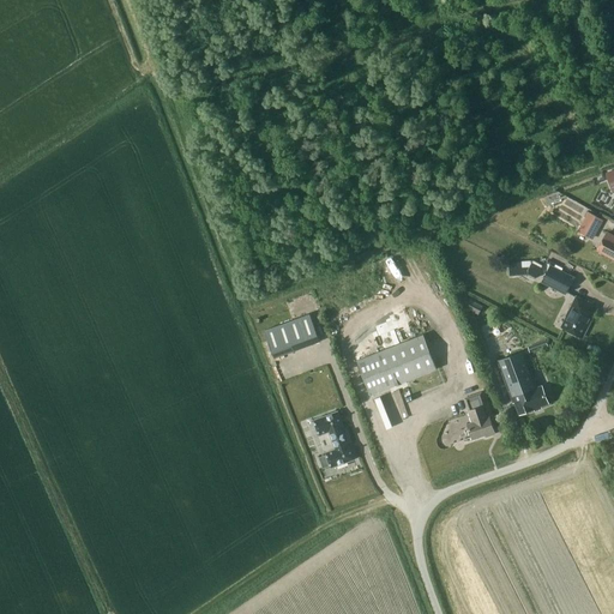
[(603,221),(588,212),(577,232),(593,240),(603,221)]
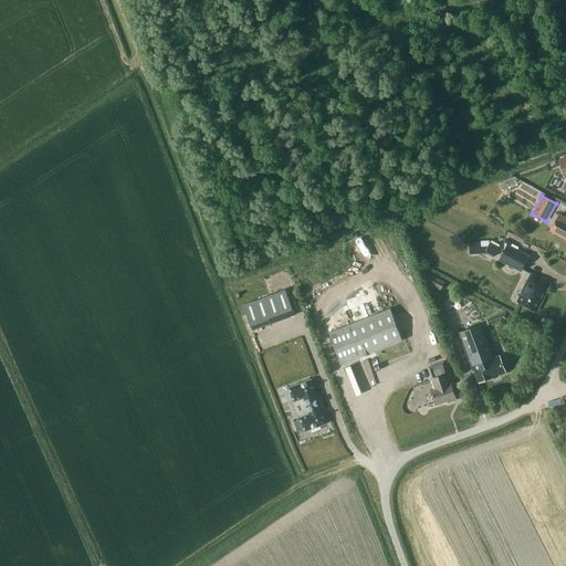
[(565,218),(559,215),(551,231),(565,239),(565,218)]
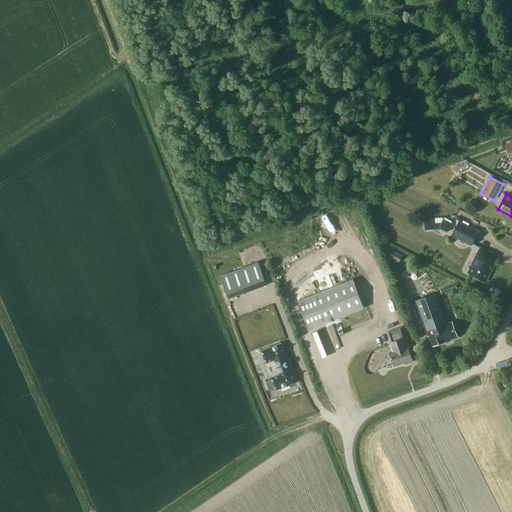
[(342,208),(351,229),(355,227),(346,207),(342,208)]
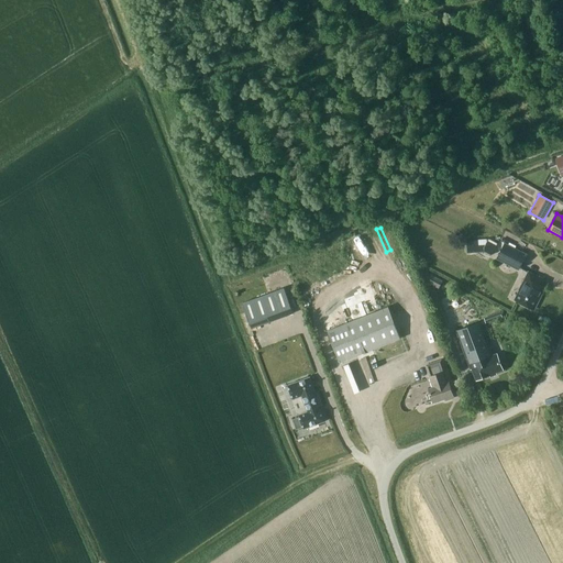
[(362,266),(371,257),(353,239),(344,247),(362,266)]
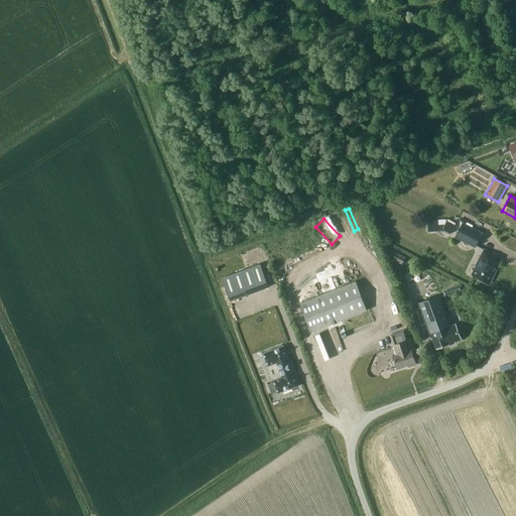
[(446,219),(427,220),(428,232),(443,231),(449,234),(456,223),(447,219),(446,219)]
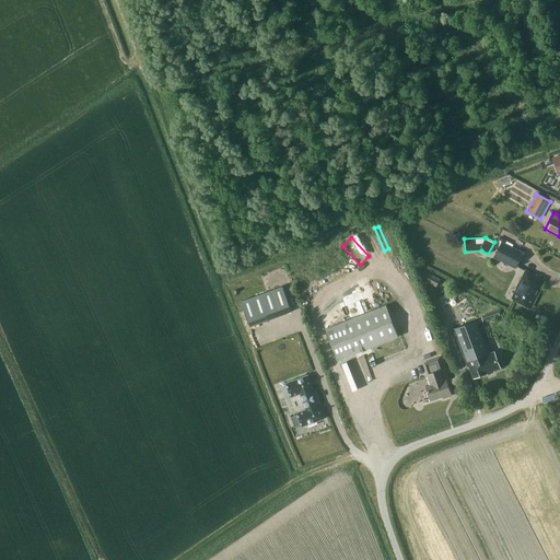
[(493,257),(515,269),(524,253),(506,243),(508,241),(500,237),(498,241),(501,243),(493,257)]
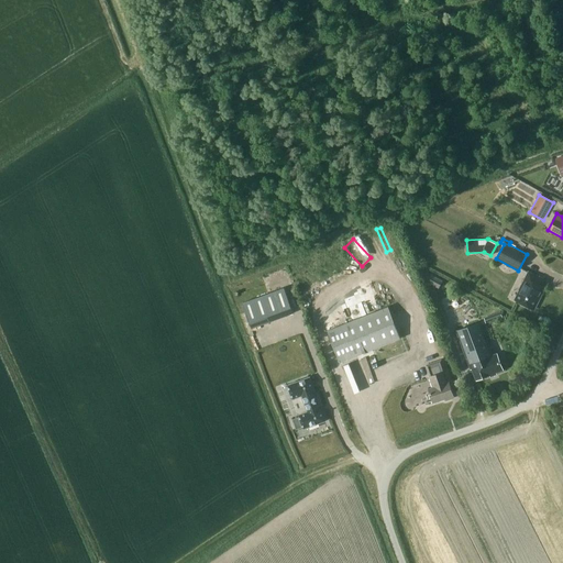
[(527,279),(516,300),(533,310),(539,300),(537,299),(543,287),(538,285),(541,278),(528,272),(525,278),(527,279)]
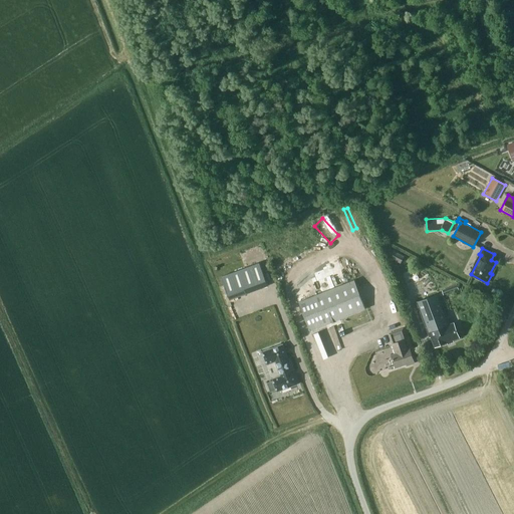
[(259,263),(221,276),(230,300),(267,286),(259,263)]
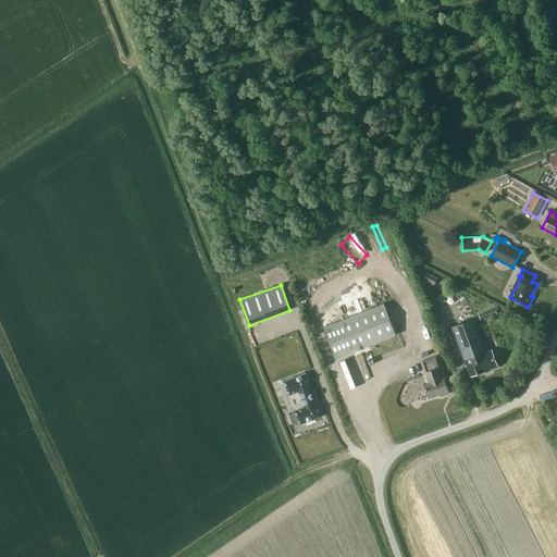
[(335,359),(396,335),(384,305),(324,330),(335,359)]
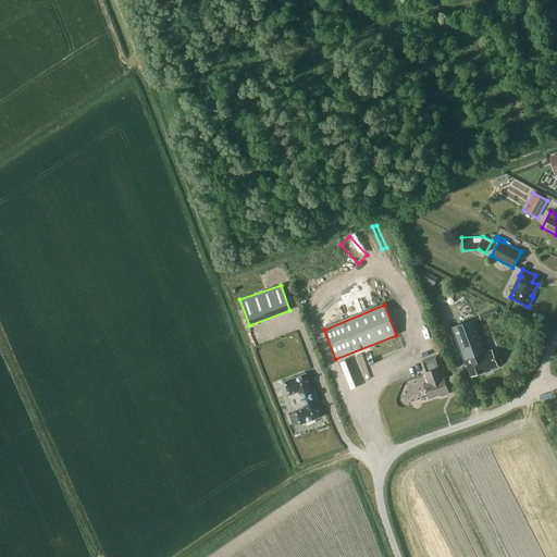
[(474,319),(452,327),(463,360),(465,360),(471,376),(484,371),(485,373),(491,370),(491,369),(497,367),(492,350),(481,354),(477,342),(483,339),(474,319)]
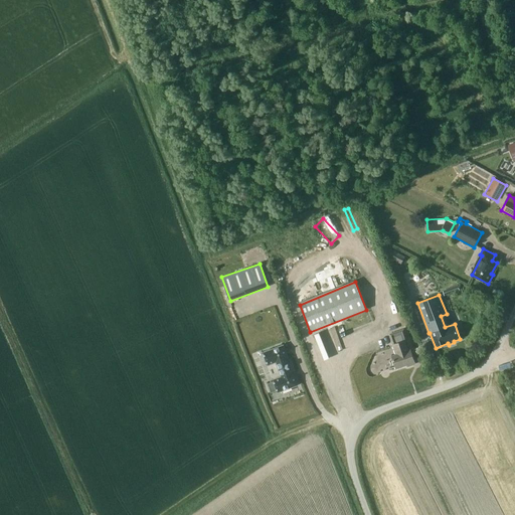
[(407,366),(415,364),(410,350),(407,351),(403,341),(407,340),(403,329),(389,334),(393,345),(392,345),(396,355),(391,356),(396,368),(407,364),(407,366)]
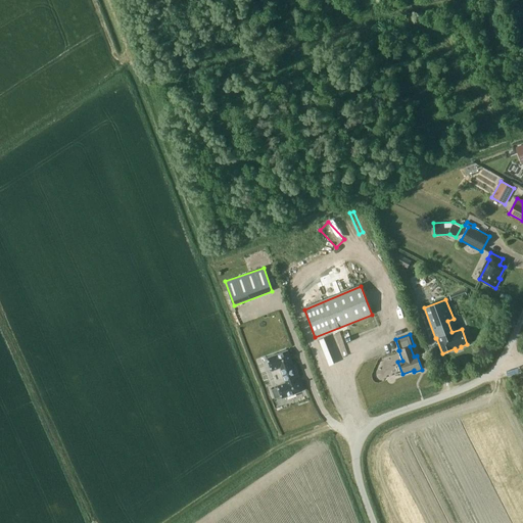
[(281,396),(282,398),(302,391),(297,378),(296,379),(291,364),(292,364),(287,350),(267,358),(272,371),(280,368),(286,383),(277,385),(278,387),(272,390),(275,398),(281,396)]
